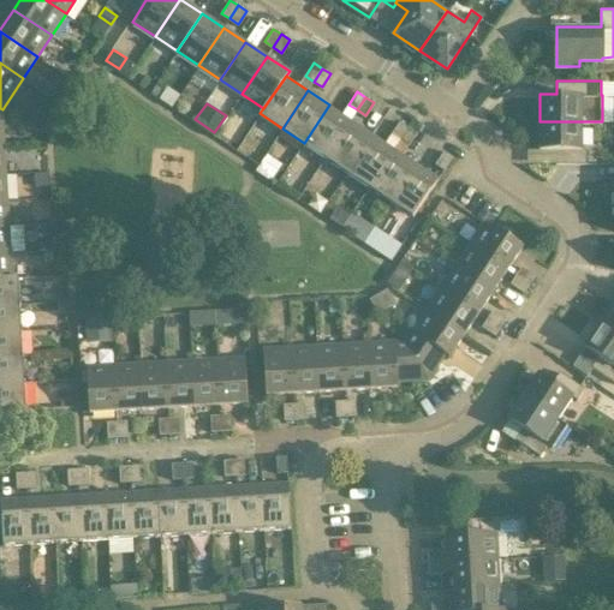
[(329,105),(304,143),(326,157),(351,119),(329,105)]
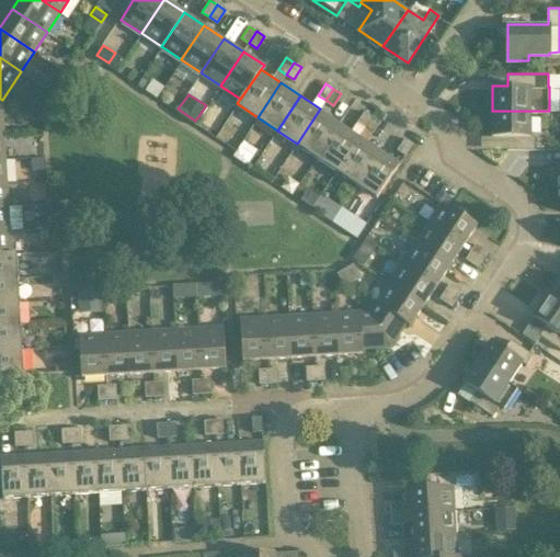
[(43,111),(43,110),(45,102),(31,98),(29,106),(43,111)]
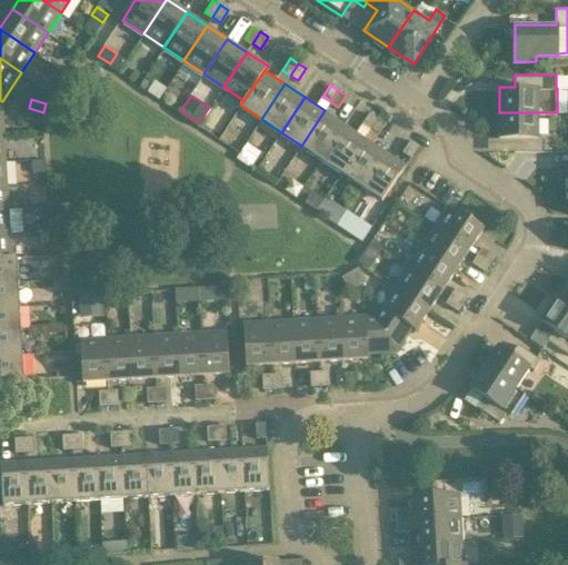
[(40,121),(43,112),(29,108),(26,118),(40,121)]
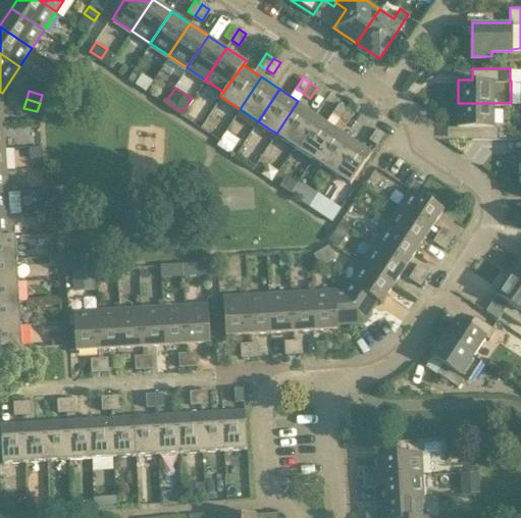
[(276,134),(295,146),(316,113),(298,101),(276,134)]
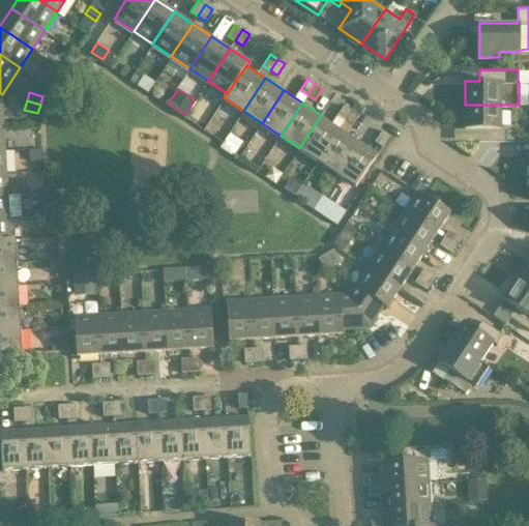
[(345,119),(352,108),(345,104),(338,115),(345,119)]
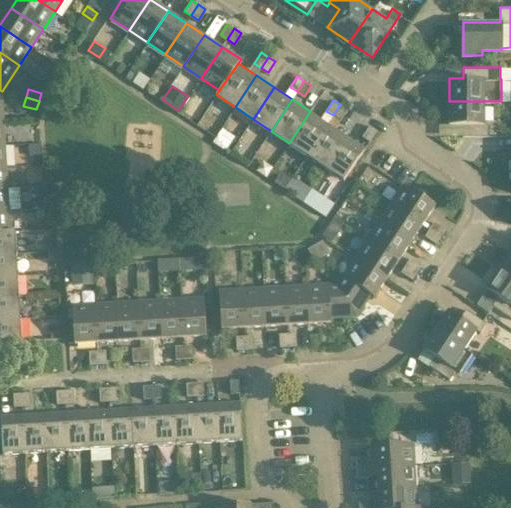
[(484,123),(484,101),(449,101),(449,123),(463,123),(463,135),(488,135),(488,123),(484,123)]
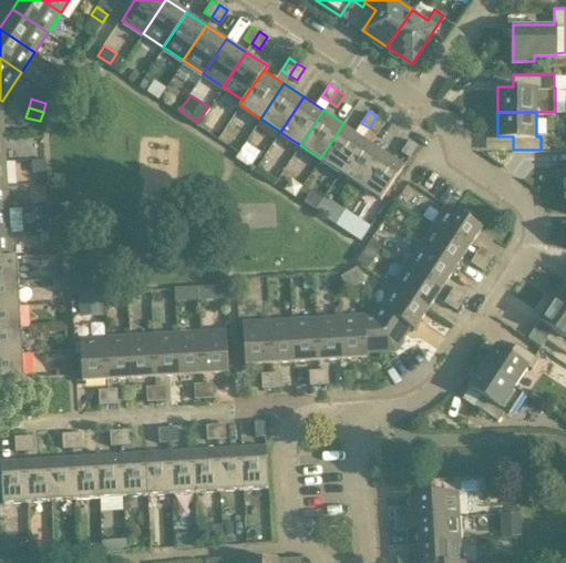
[(384,121),(377,115),(369,128),(377,133),(384,121)]
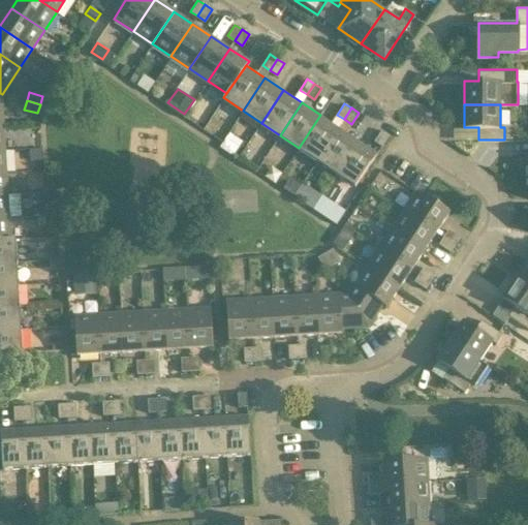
[(299,148),(317,160),(339,127),(320,115),(299,148)]
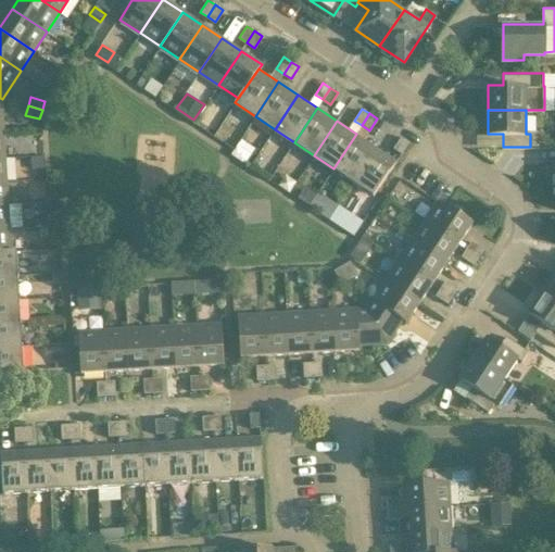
[(333,168),(353,182),(376,146),(356,134),(333,168)]
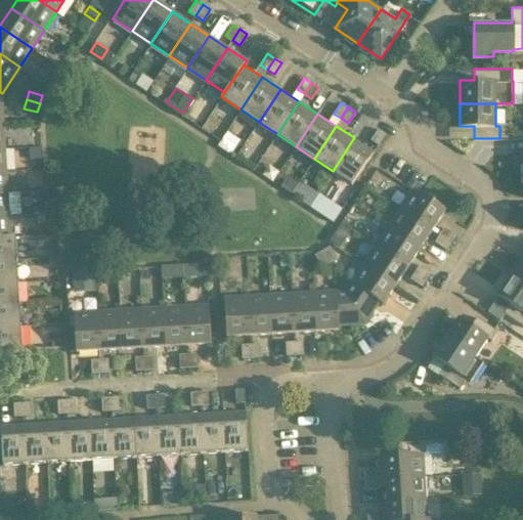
[(379,127),(372,138),(379,143),(386,132),(379,127)]
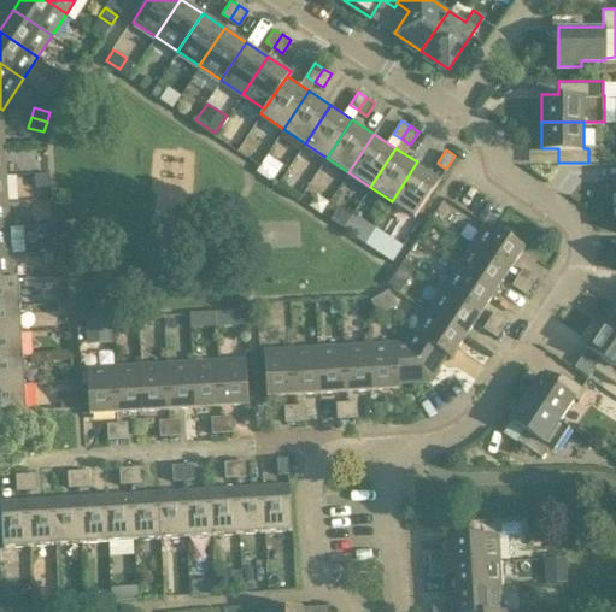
[(417,162),(392,201),(415,216),(440,177),(417,162)]
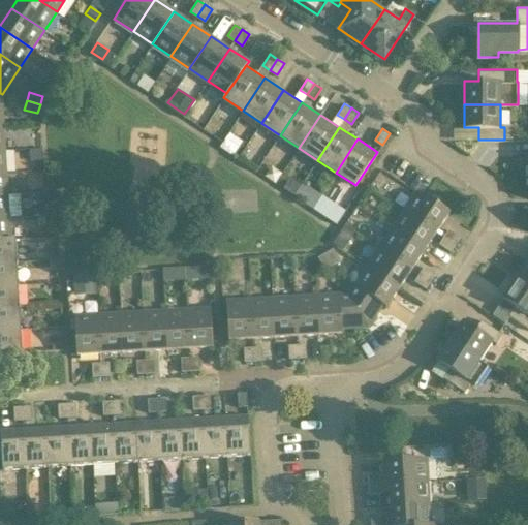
[(42,159),(41,148),(30,149),(31,160),(42,159)]
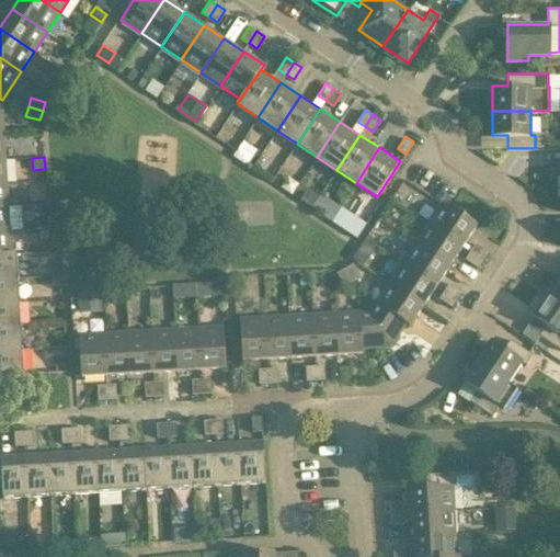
[(308,188),(301,199),(312,206),(320,195),(308,188)]
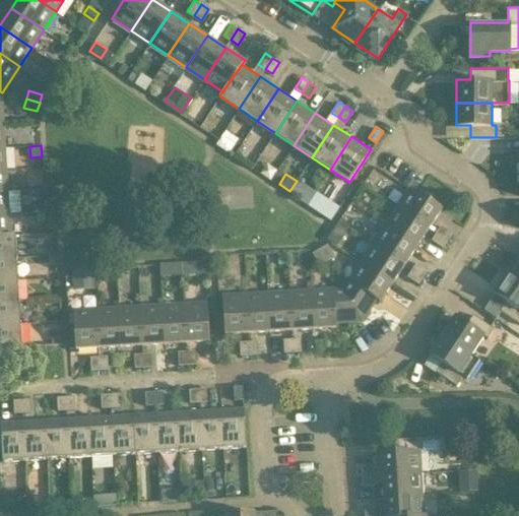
[(409,186),(397,205),(429,227),(442,207),(409,186)]
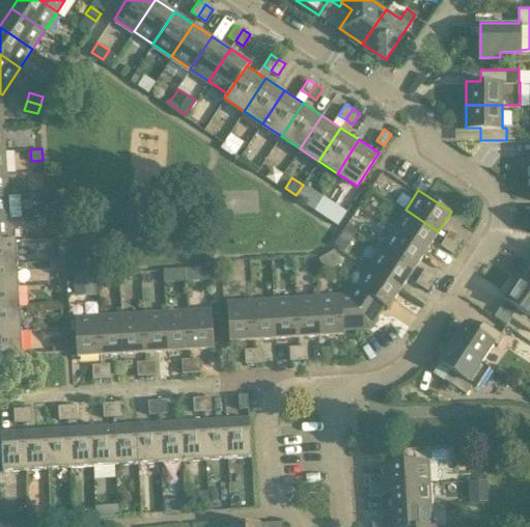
[(0,194),(0,216),(9,216),(8,194),(0,194)]
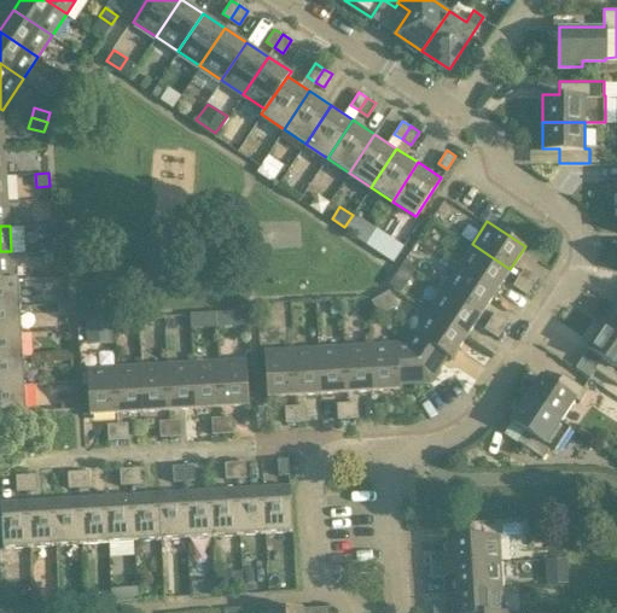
[(40,249),(54,249),(53,237),(40,238),(40,249)]
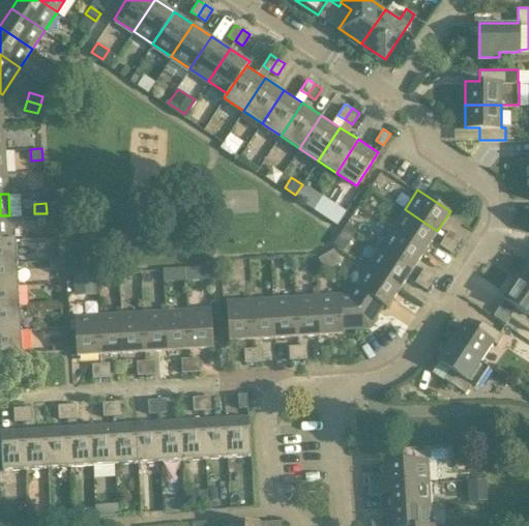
[(405,209),(392,228),(425,250),(437,231),(405,209)]
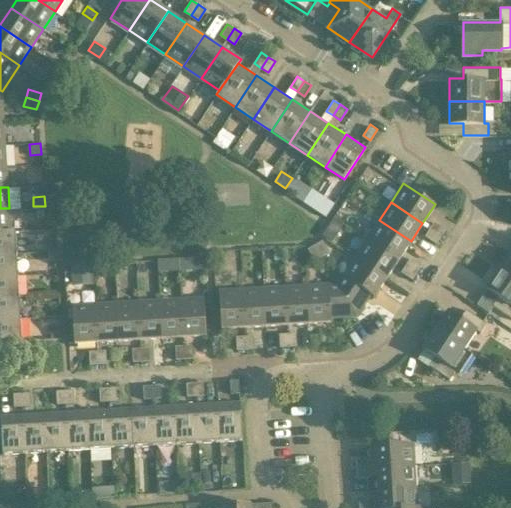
[(0,230),(10,230),(10,229),(9,208),(0,208),(0,230)]
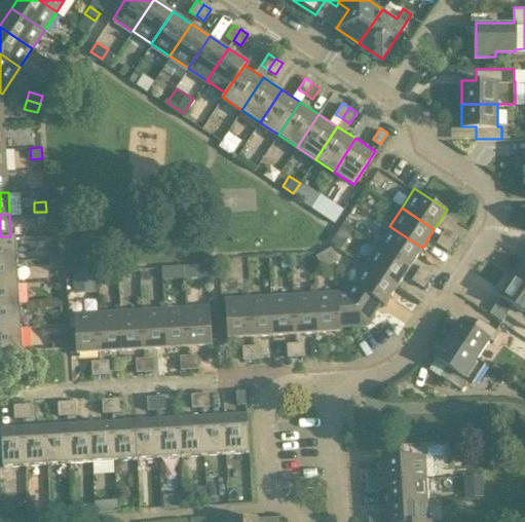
[(389,226),(377,245),(410,266),(422,248),(389,226)]
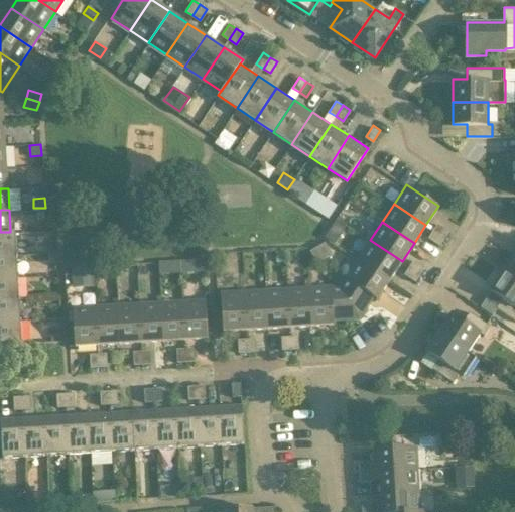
[(433,230),(444,237),(448,230),(437,223),(433,230)]
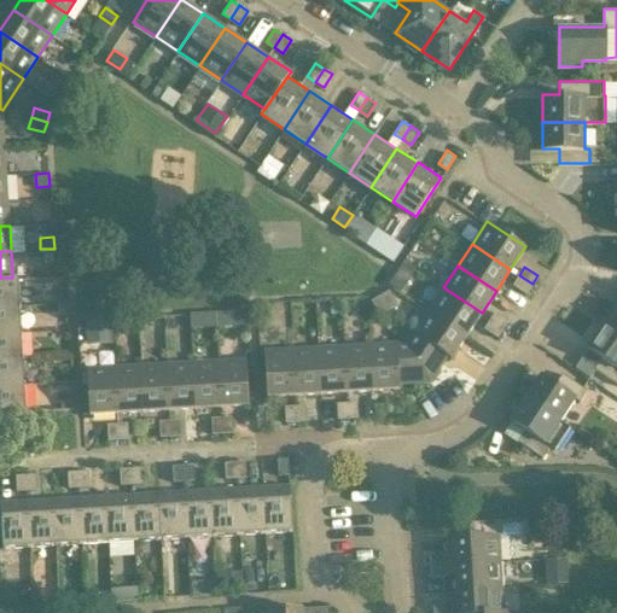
[(527,292),(533,284),(519,275),(513,284),(527,292)]
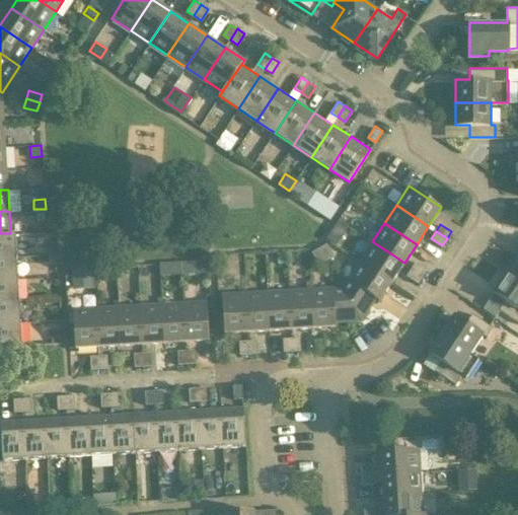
[(15,232),(10,232),(10,233),(0,233),(0,255),(17,255),(15,232)]
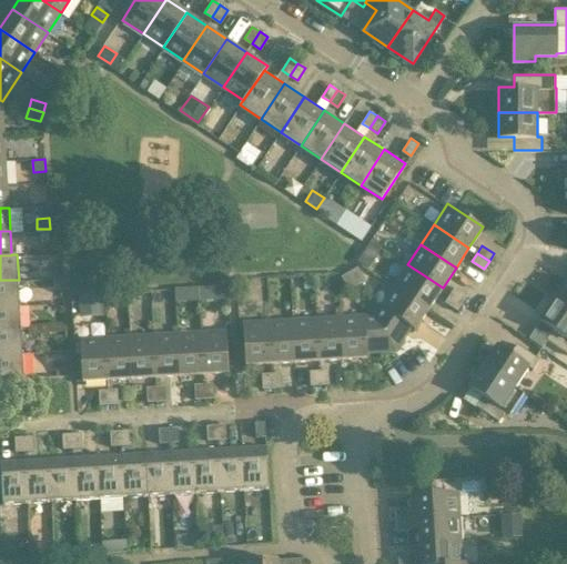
[(407,264),(394,284),(429,308),(443,288),(407,264)]
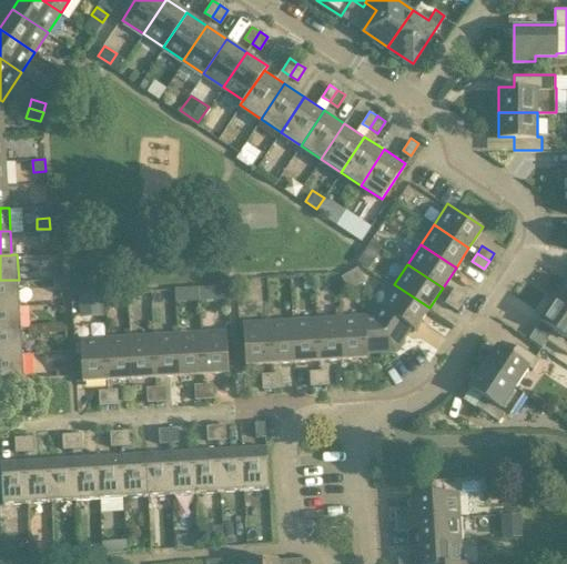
[(358,265),(350,270),(357,283),(365,278),(358,265)]
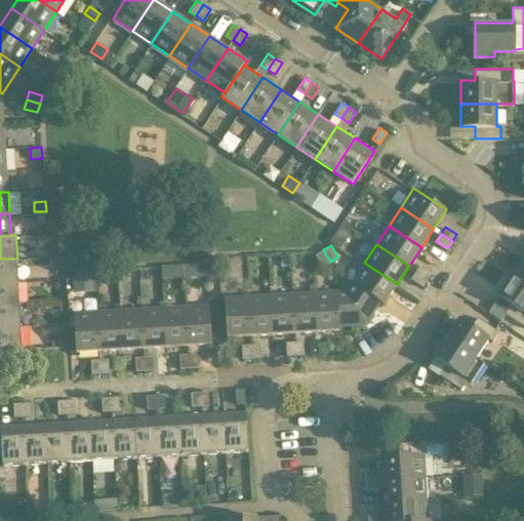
[(322,266),(330,262),(323,249),(316,253),(322,266)]
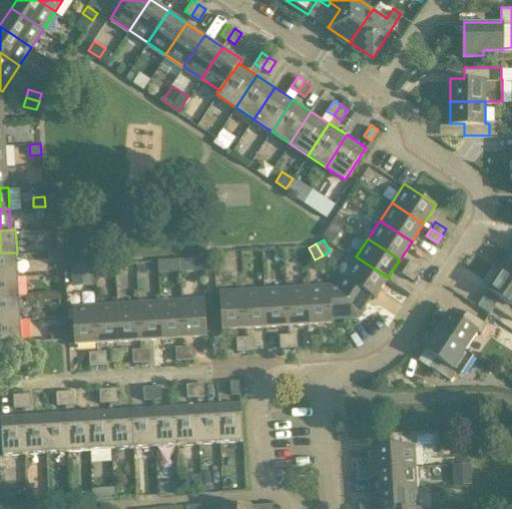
[(283,247),(275,247),(275,259),(284,258),(283,247)]
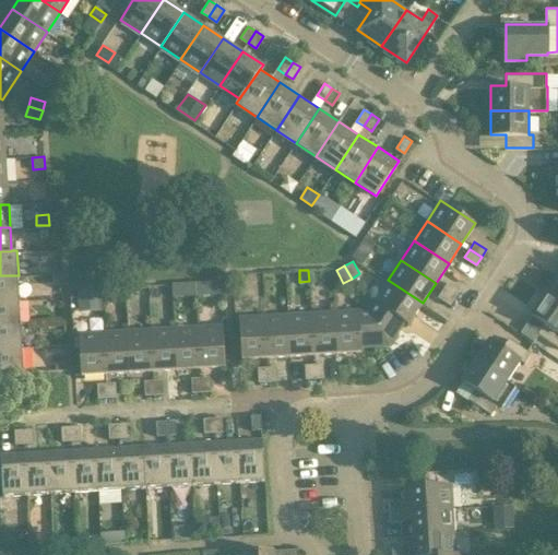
[(0,275),(0,299),(20,298),(19,275),(0,275)]
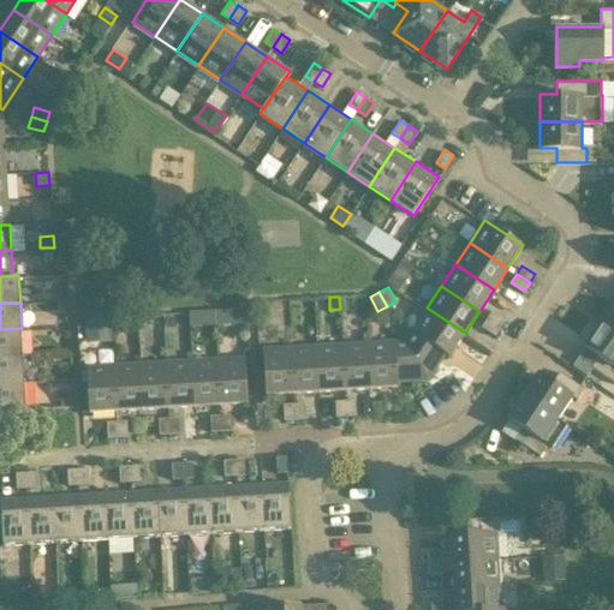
[(613,303),(600,322),(613,330),(613,303)]
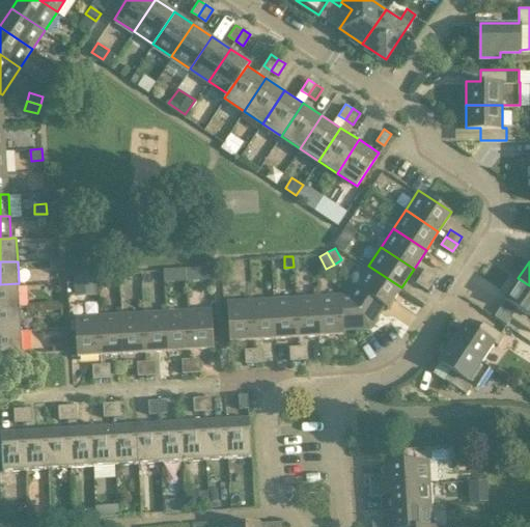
[(211,274),(210,262),(162,267),(163,278),(211,274)]
